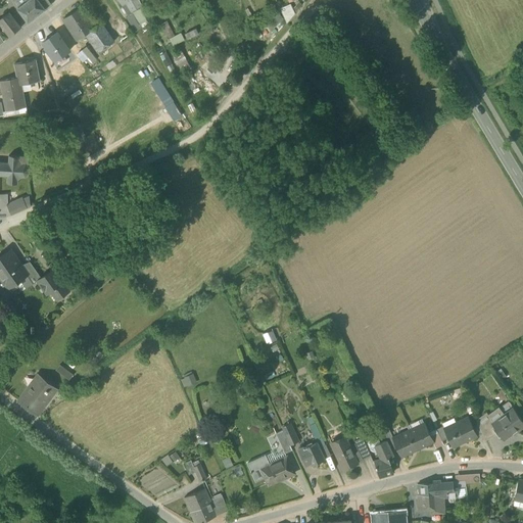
[(14,0),(19,7),(17,8),(28,22),(45,9),(51,4),(48,0),(42,0),(40,2),(38,0),(14,0)]
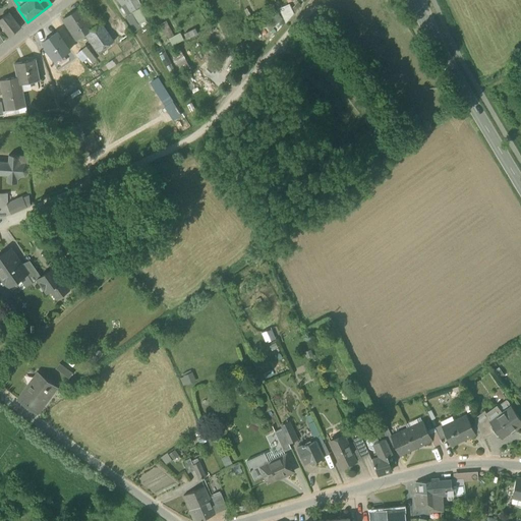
[(116,0),(128,16),(140,8),(142,7),(138,0),(116,0)]
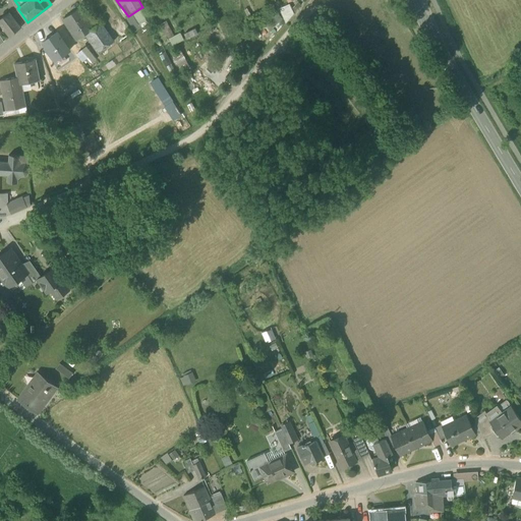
[(284,19),(294,15),(289,3),(279,8),(284,19)]
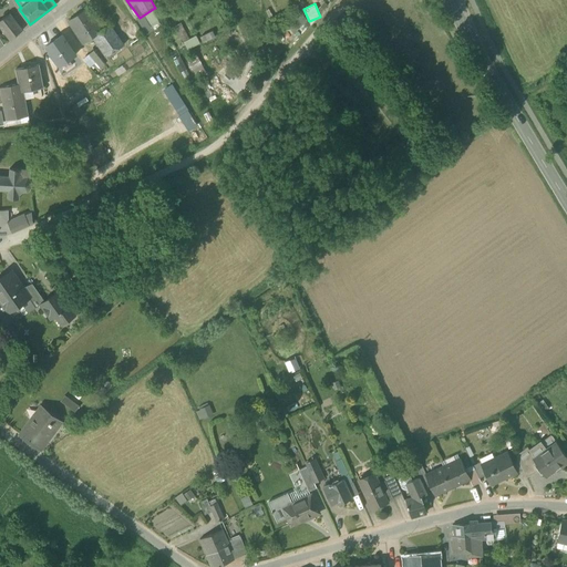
[(69,21),(83,43),(94,35),(93,35),(102,29),(88,8),(69,21)]
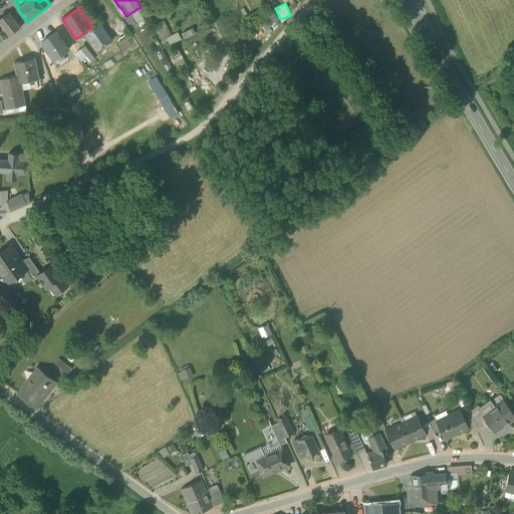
[(146,23),(139,8),(126,16),(123,17),(133,31),(146,23)]
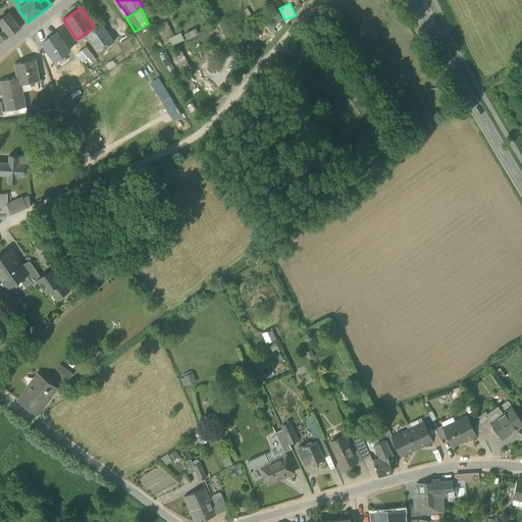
[(0,18),(0,24),(9,37),(20,28),(9,12),(0,18)]
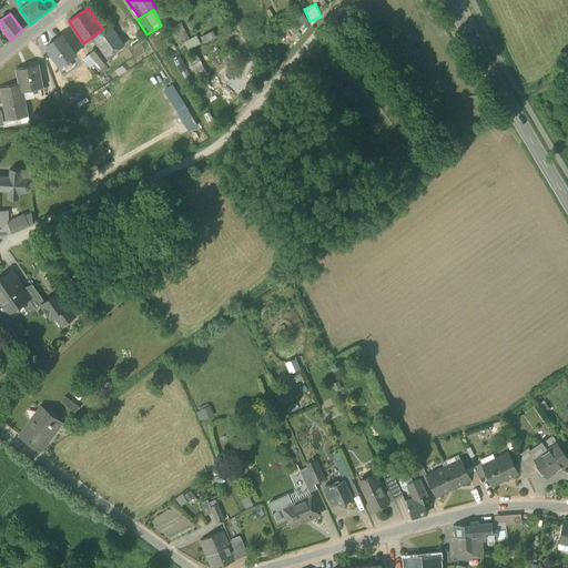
[(298,28),(307,21),(303,14),(294,21),(298,28)]
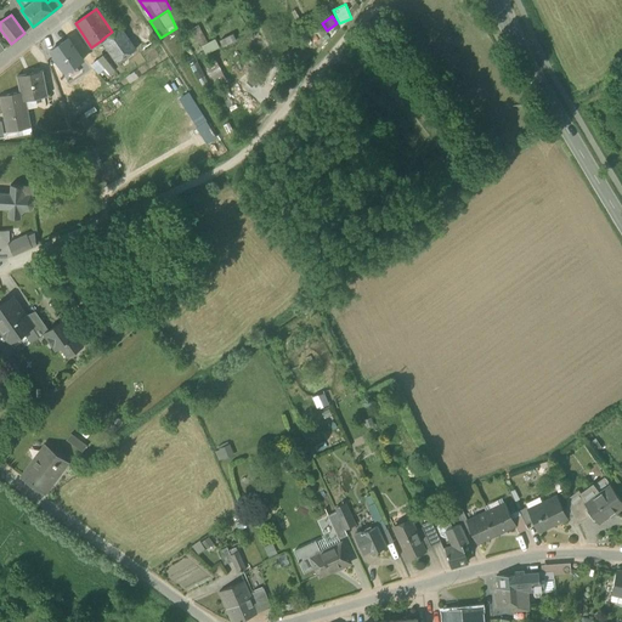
[(192,28),(202,47),(208,44),(198,26),(192,28)]
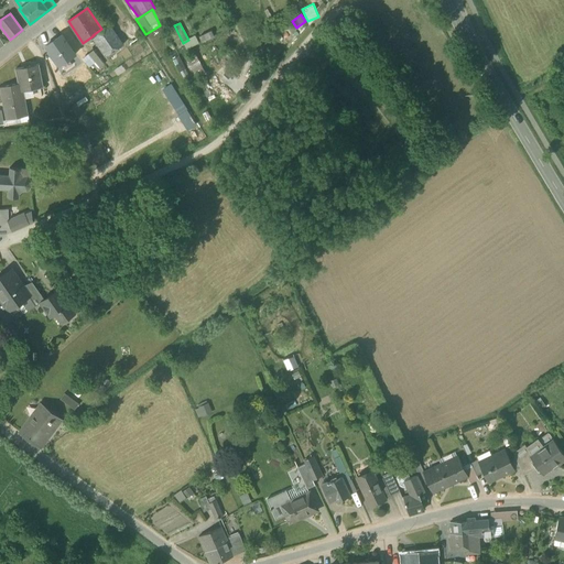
[(94,35),(108,55),(122,45),(108,24),(101,29),(93,35),(94,35)]
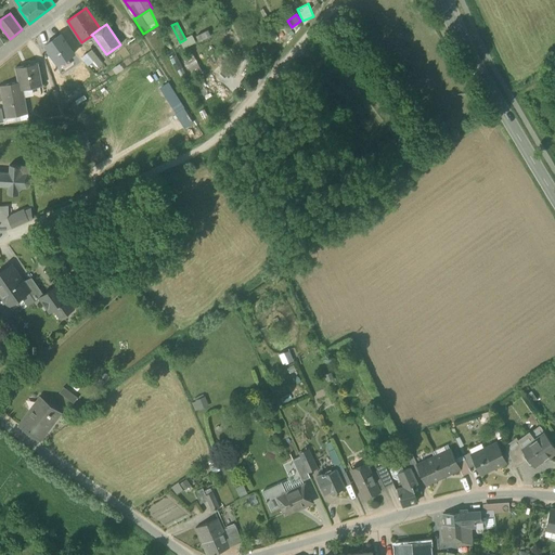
[(195,36),(197,40),(209,35),(206,29),(195,36)]
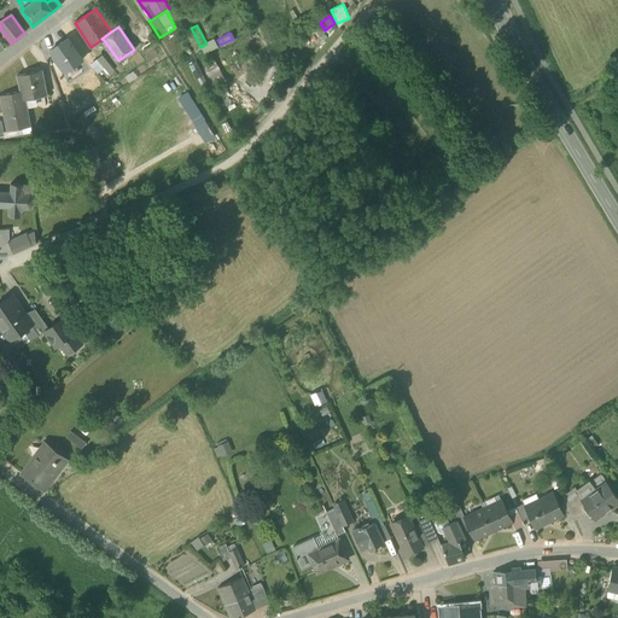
[(214,40),(207,44),(200,47),(204,54),(217,47),(214,40)]
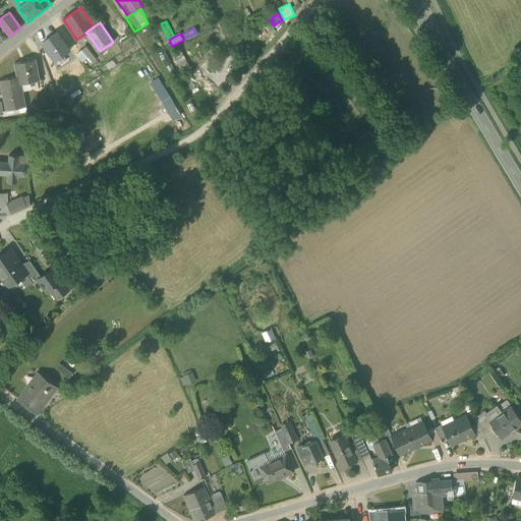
[(96,60),(85,47),(76,54),(87,67),(96,60)]
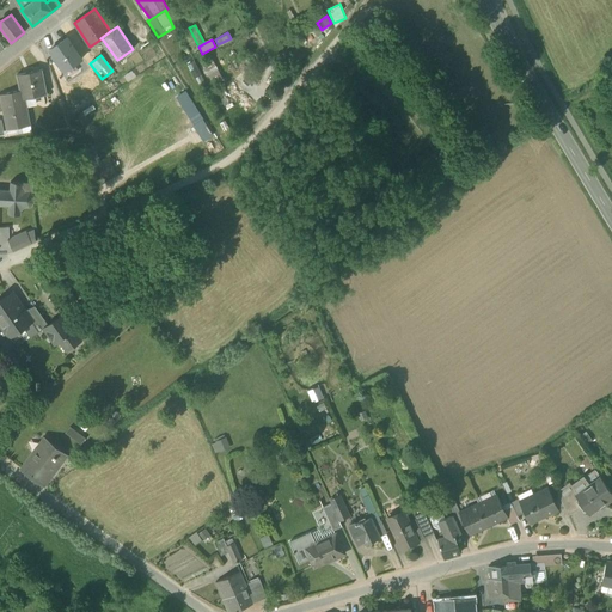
[(200,63),(208,80),(221,74),(212,57),(200,63)]
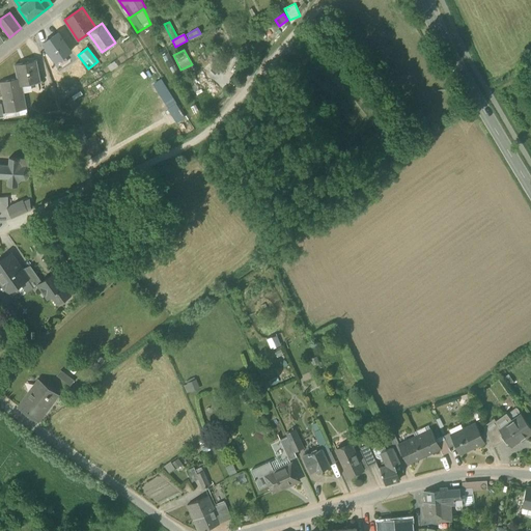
[(314,61),(320,68),(330,62),(324,54),(314,61)]
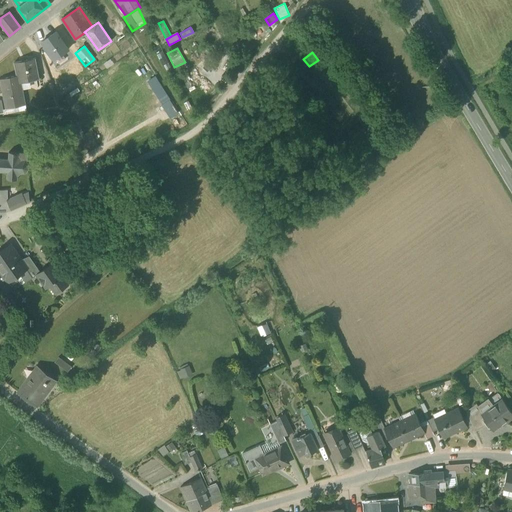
[(14,62),(16,76),(20,75),(21,82),(39,79),(35,58),(14,62)]
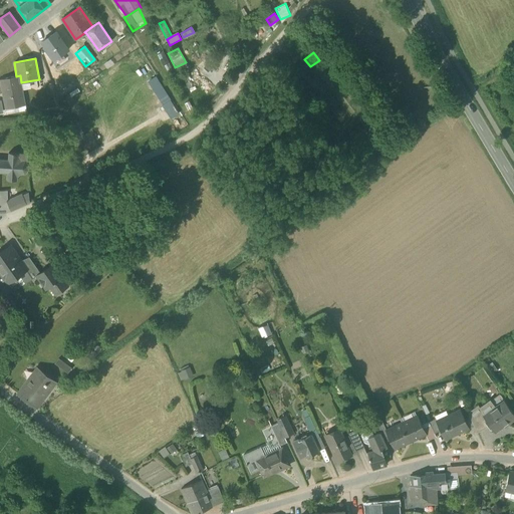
[(26,104),(21,82),(20,75),(16,76),(0,78),(0,84),(5,109),(26,104)]
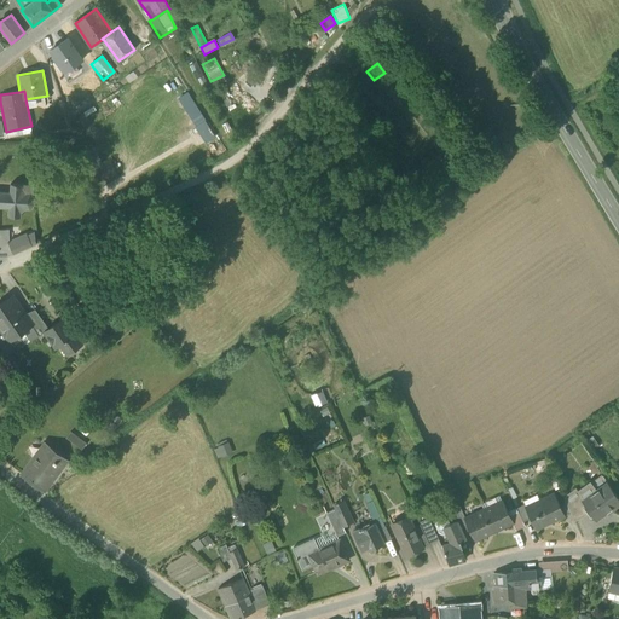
[(227,122),(223,125),(233,148),(238,144),(227,122)]
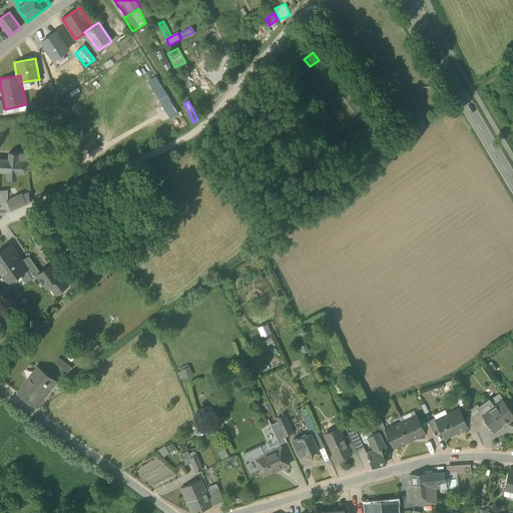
[(193,122),(184,103),(173,109),(185,129),(188,126),(193,122)]
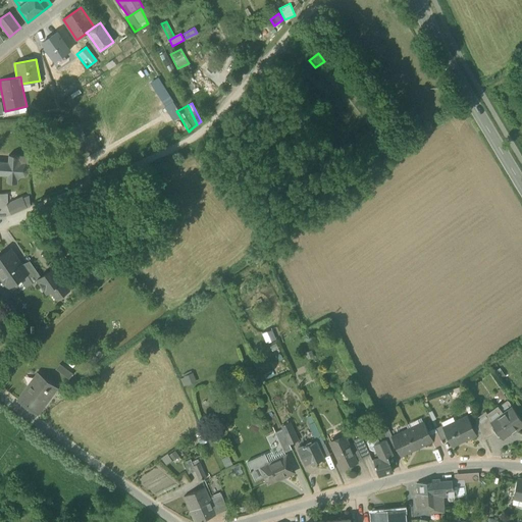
[(7,183),(17,184),(17,179),(20,176),(25,176),(29,173),(29,168),(32,168),(33,156),(8,155),(8,162),(0,161),(0,174),(7,175),(7,183)]
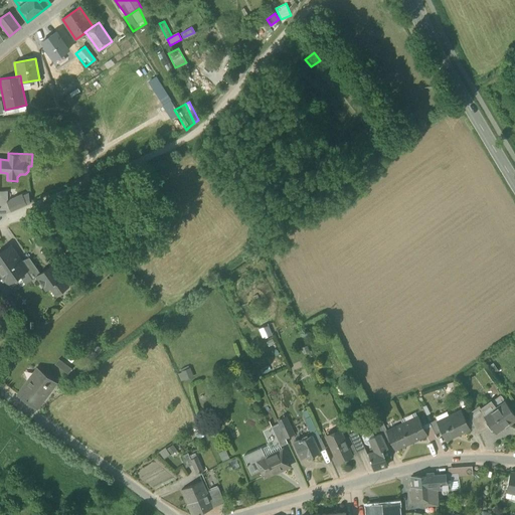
[(0,215),(26,204),(22,197),(7,204),(0,206),(0,215)]
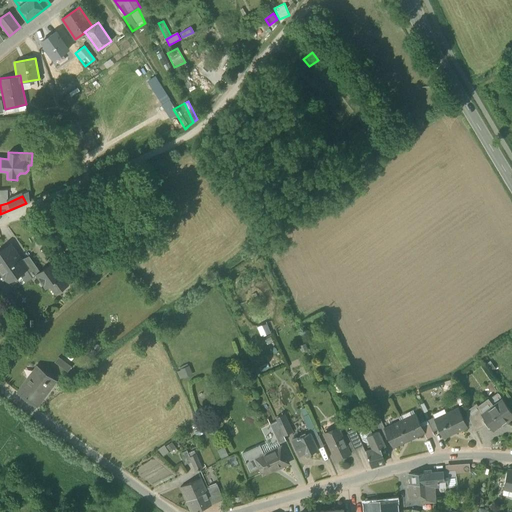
[(0,252),(0,270),(7,280),(25,267),(26,267),(22,262),(10,245),(0,252)]
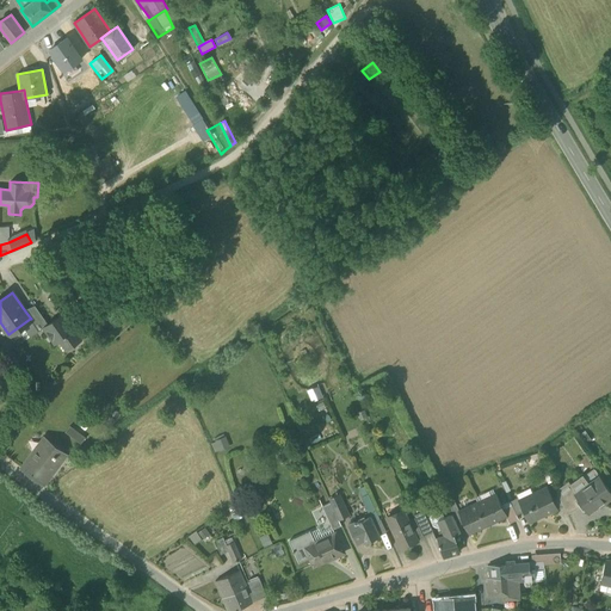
[(32,322),(38,332),(44,327),(49,325),(36,307),(26,313),(31,319),(30,319),(32,322)]
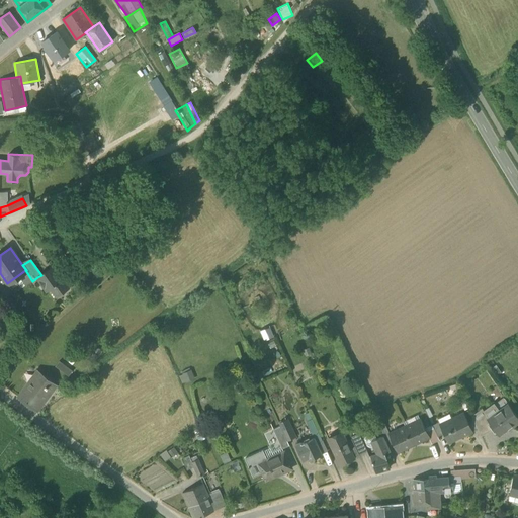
[(52,287),(57,296),(68,288),(62,280),(63,277),(60,273),(57,273),(55,269),(51,272),(49,270),(41,275),(37,277),(47,290),(52,287)]
